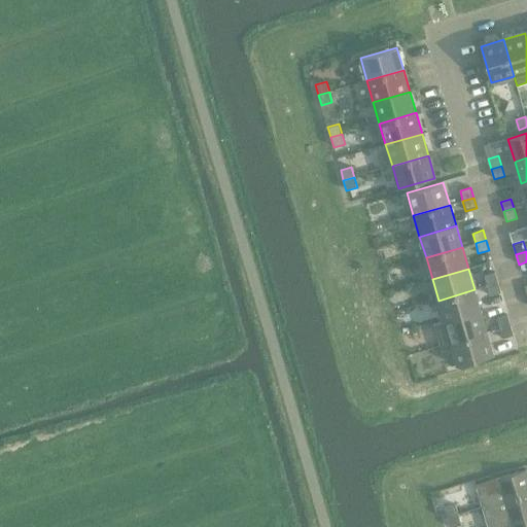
[(485,276),(488,286),(498,283),(495,273),(485,276)]
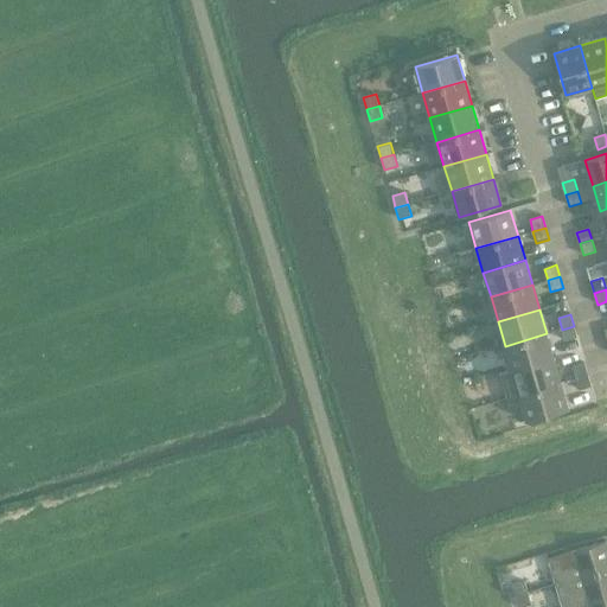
[(574,326),(562,330),(566,342),(577,338),(574,326)]
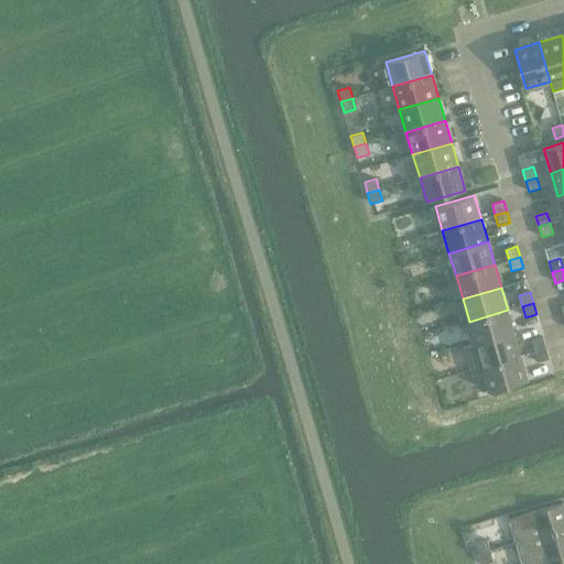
[(508,310),(469,322),(476,345),(514,333),(508,310)]
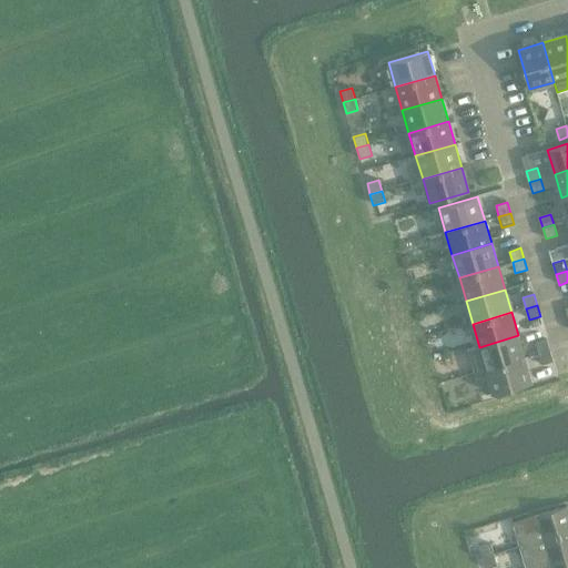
[(518,335),(479,347),(486,369),(525,358),(518,335)]
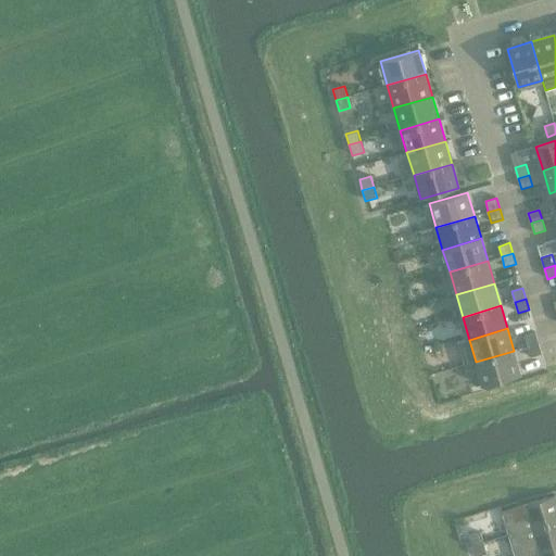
[(525,336),(528,346),(539,343),(535,332),(525,336)]
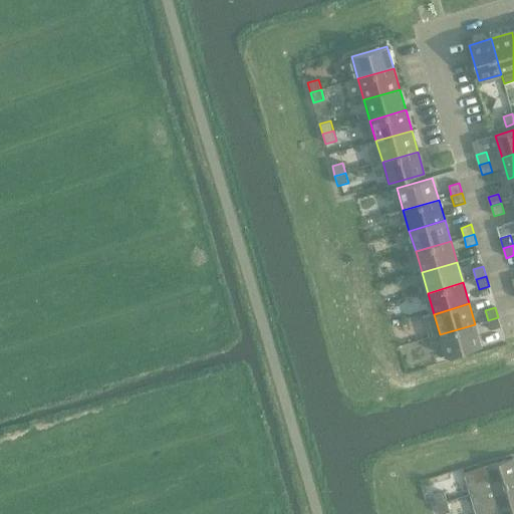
[(498,317),(488,320),(491,330),(501,327),(498,317)]
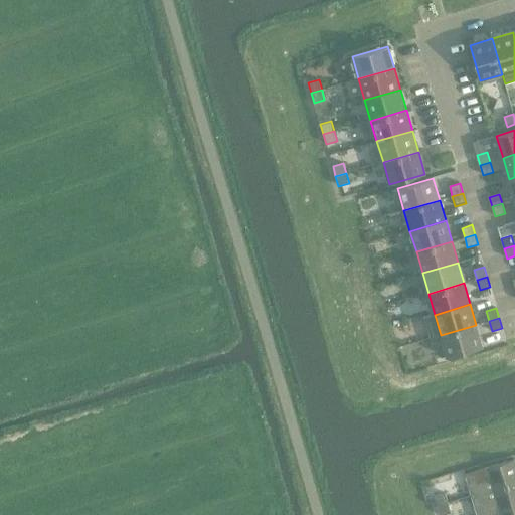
[(476,325),(441,335),(447,357),(483,347),(476,325)]
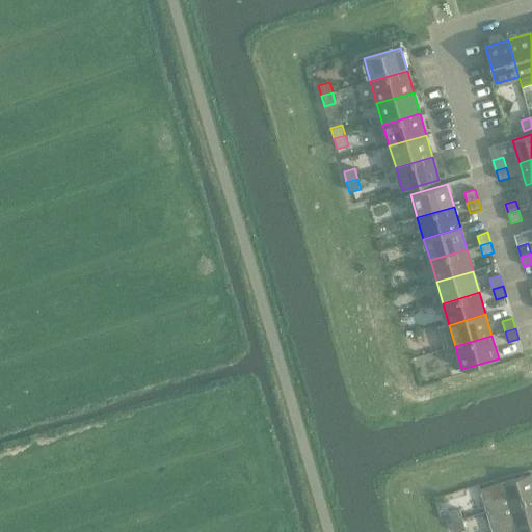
[(481,489),(487,512),(531,499),(531,478),(531,475),(481,489)]
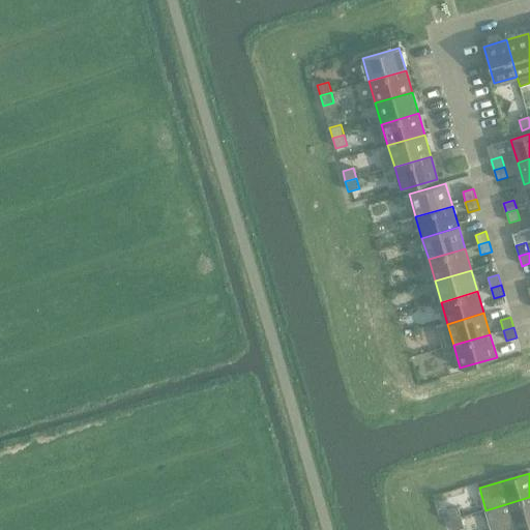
[(529,497),(486,510),(491,529),(498,529),(529,521),(529,497)]
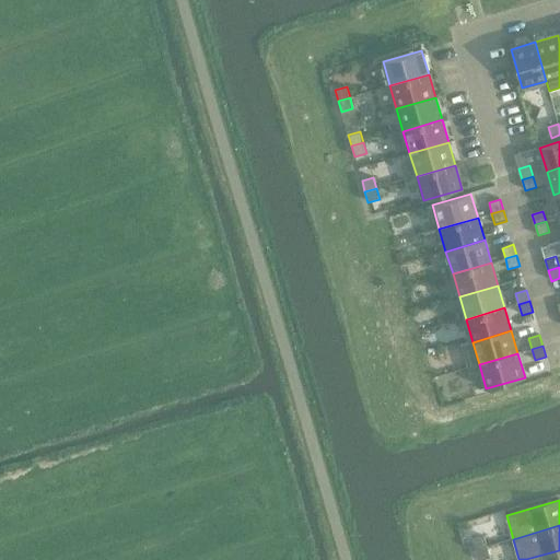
[(473,539),(476,550),(487,547),(485,536),(473,539)]
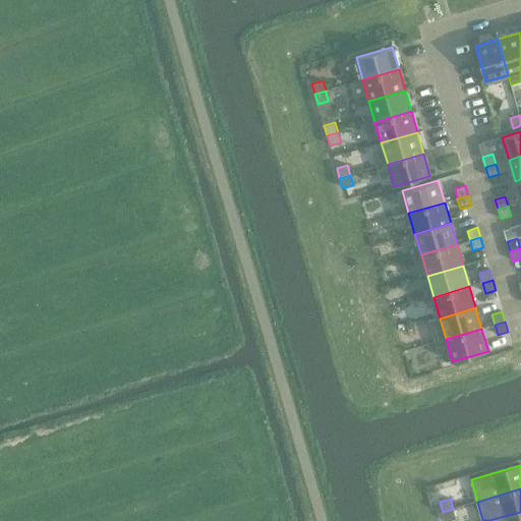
[(453,509),(443,512),(445,520),(448,520),(456,519),(453,509)]
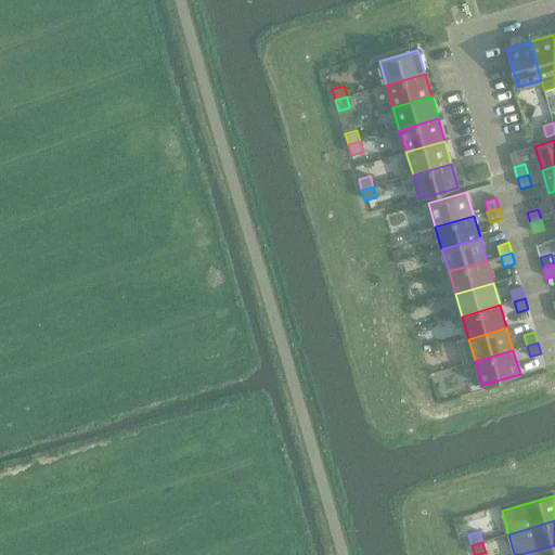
[(554,554),(554,545),(521,554),(554,554)]
